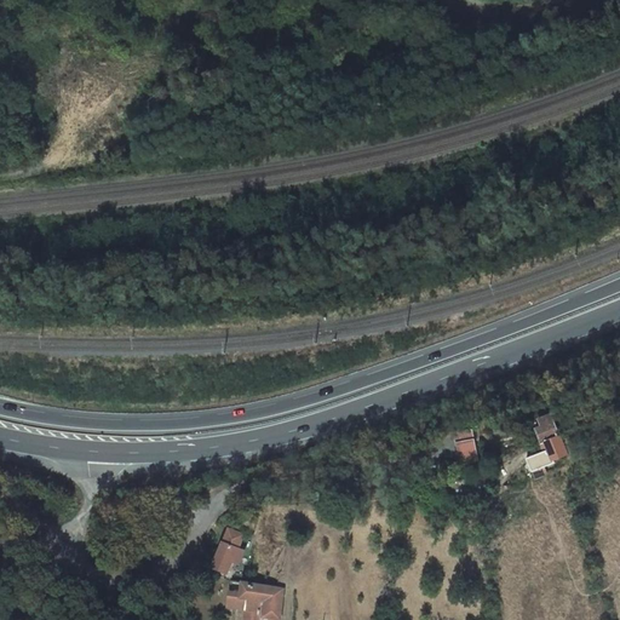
[(554,460),(566,457),(563,448),(564,448),(562,443),(561,443),(558,437),(561,436),(554,418),(539,422),(541,429),(537,431),(545,452),(527,458),(533,472),(555,464),(554,460)]
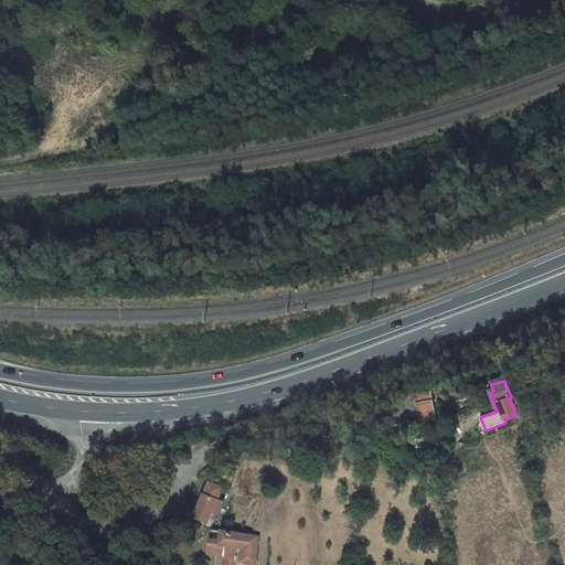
[(420,423),(435,420),(430,394),(415,396),(420,423)]
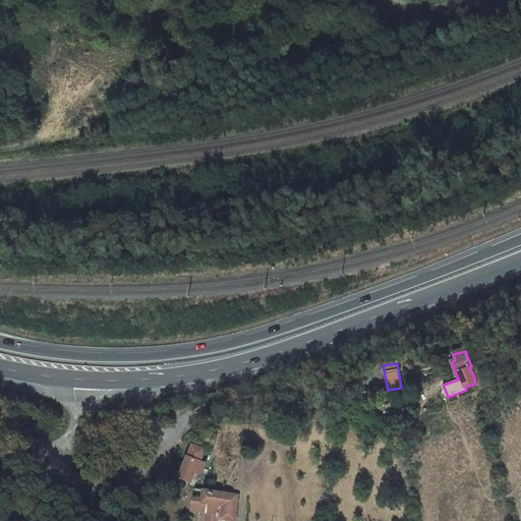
[(188,455),(179,477),(192,482),(196,472),(201,474),(206,463),(200,461),(206,450),(193,445),(189,456),(188,455)]
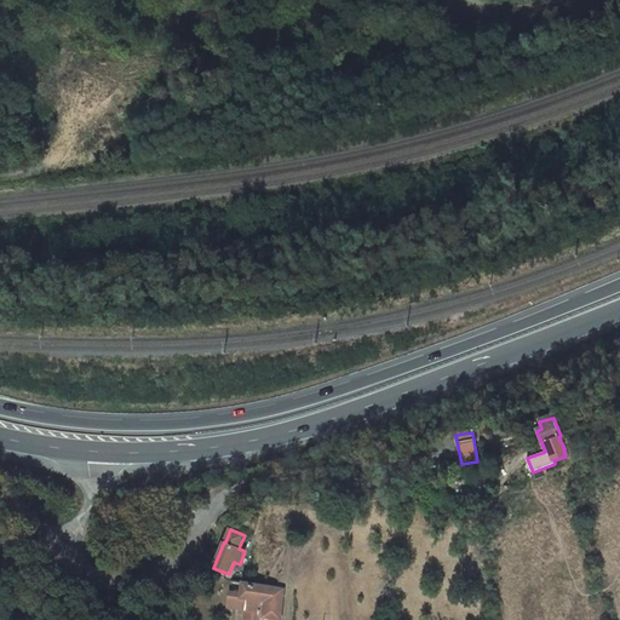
[(260,619),(262,615),(280,619),(281,603),(264,601),(263,603),(241,598),(244,583),(233,581),(229,607),(246,609),(245,619),(260,619)]
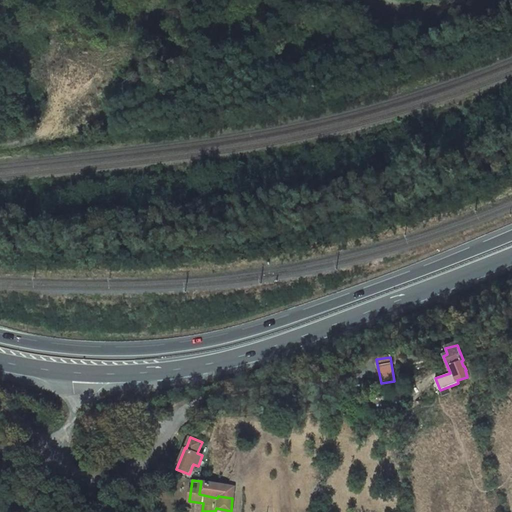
[(233,487),(218,484),(201,481),(199,494),(217,498),(218,496),(232,498),(233,487)]
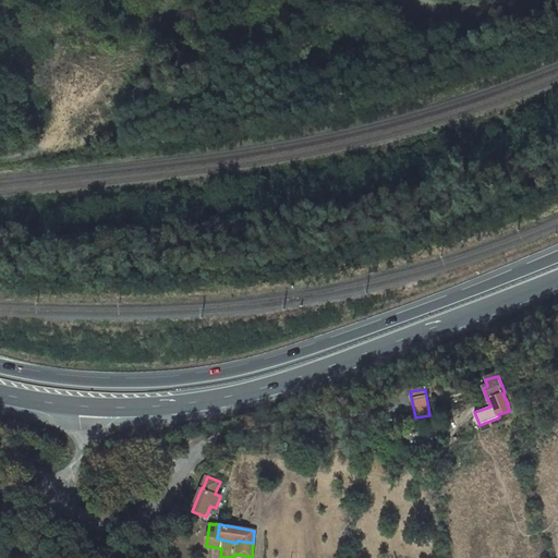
All buildings are outlined.
